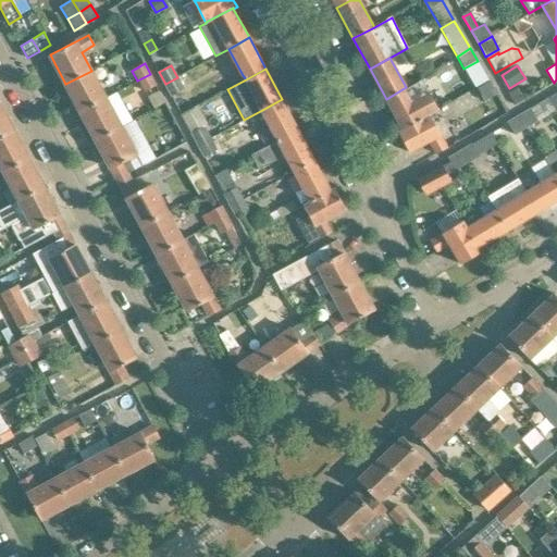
[(91,71),(65,84),(81,112),(107,98),(91,71)]
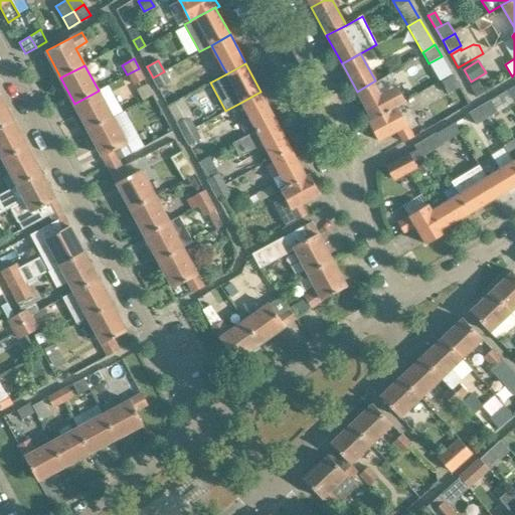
[(139,68),(127,74),(133,84),(145,78),(139,68)]
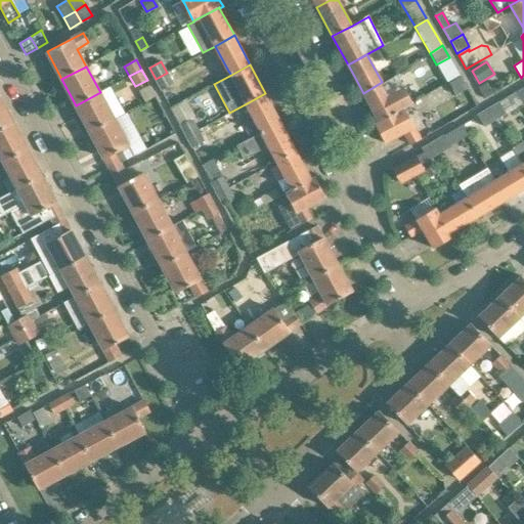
[(167,73),(156,79),(162,90),(173,84),(167,73)]
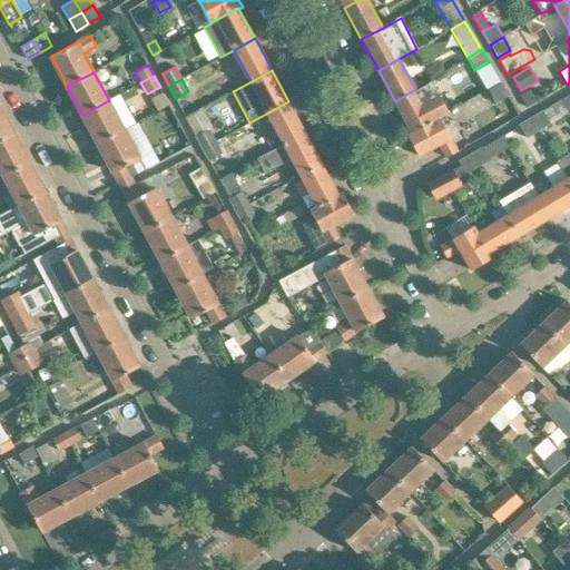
[(415,89),(395,101),(411,133),(412,133),(433,121),(433,120),(439,117),(448,112),(431,82),(416,90),(415,89)]
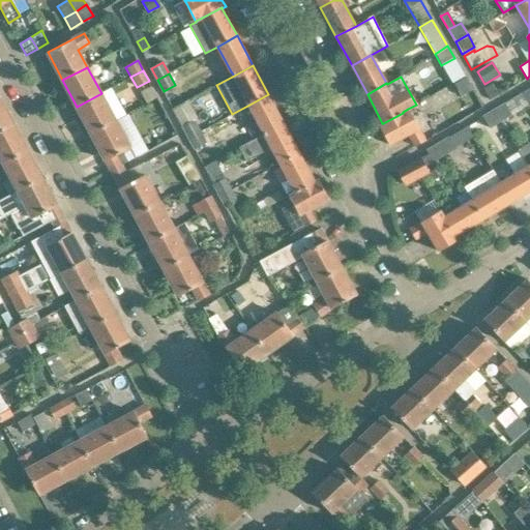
[(492,84),(483,89),(490,99),(498,94),(492,84)]
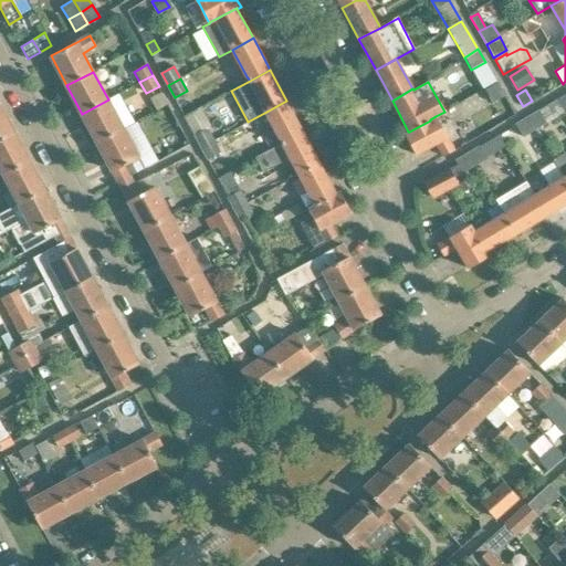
[(108,100),(82,114),(97,144),(135,123),(119,94),(108,100)]
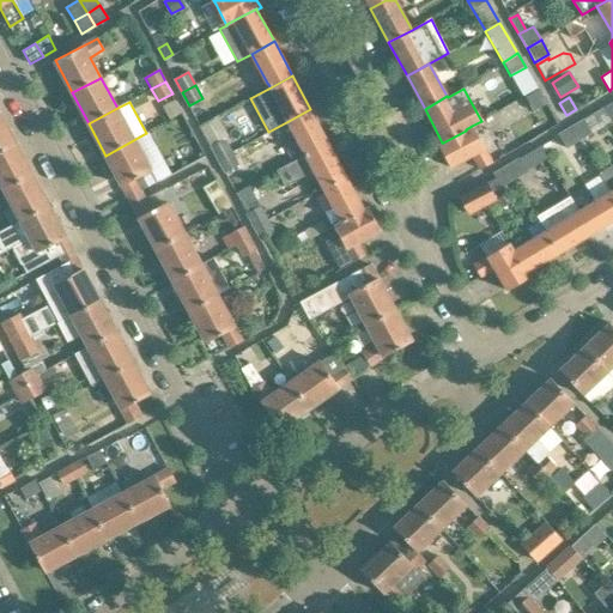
[(289,121),(305,153),(307,155),(328,143),(310,109),(289,121)]
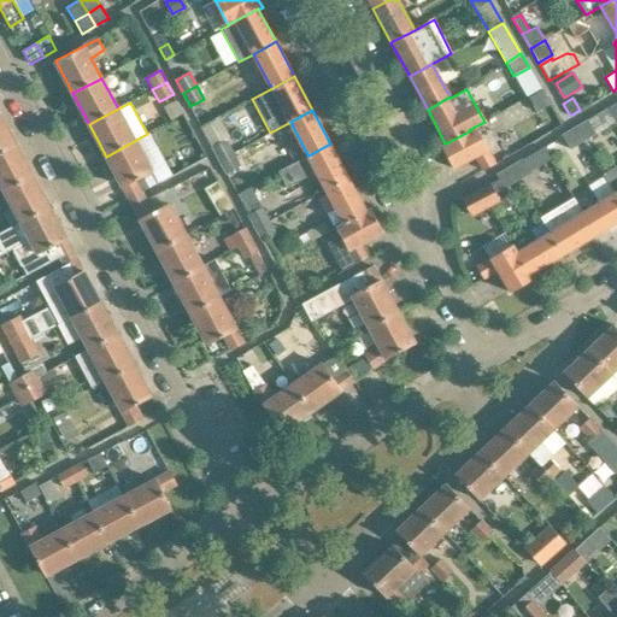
[(0,140),(11,135),(0,115),(0,140)]
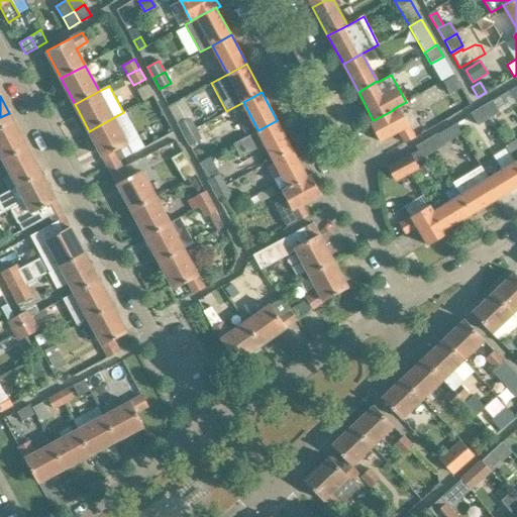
[(180,100),(169,106),(173,114),(184,108),(180,100)]
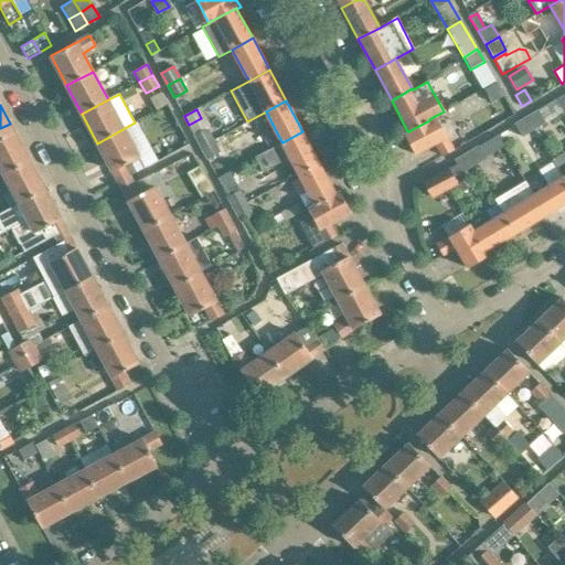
[(537,110),(525,117),(534,130),(545,124),(537,110)]
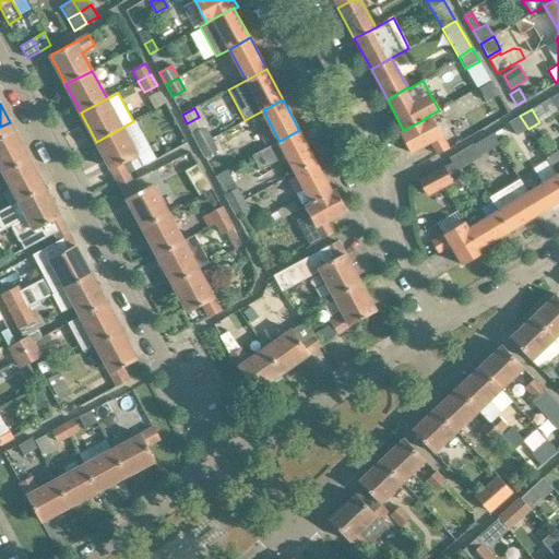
[(404,130),(403,130),(400,132),(411,153),(431,142),(438,154),(449,149),(439,130),(430,115),(425,118),(425,119),(404,130)]
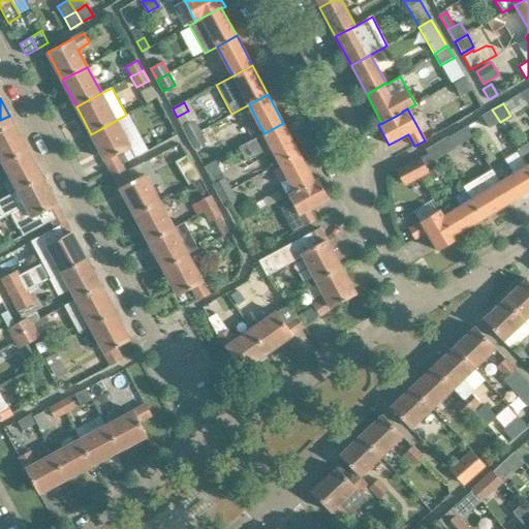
[(500,122),(492,110),(481,117),(489,128),(500,122)]
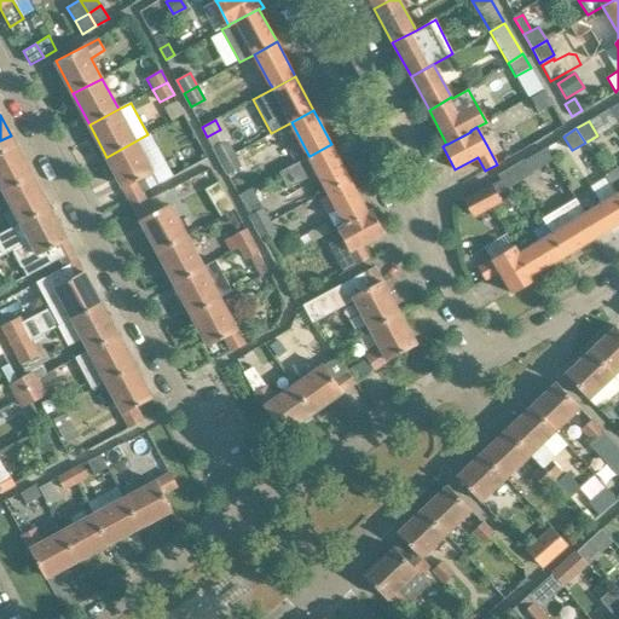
[(148,134),(106,157),(129,200),(150,189),(144,177),(151,172),(149,167),(165,160),(157,146),(161,144),(155,133),(150,137),(149,134),(148,134)]
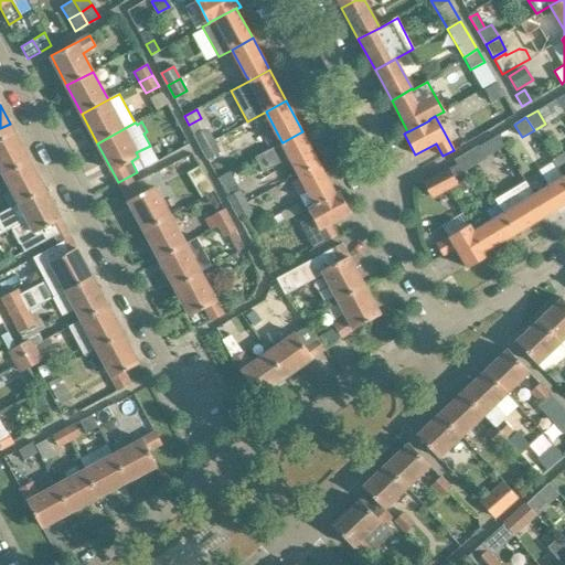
[(10,124),(0,128),(0,167),(1,170),(28,157),(10,124)]
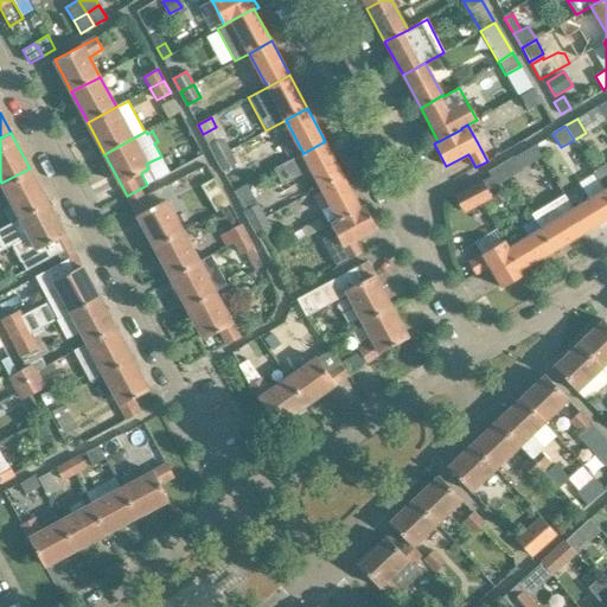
[(222,138),(209,145),(216,158),(229,151),(222,138)]
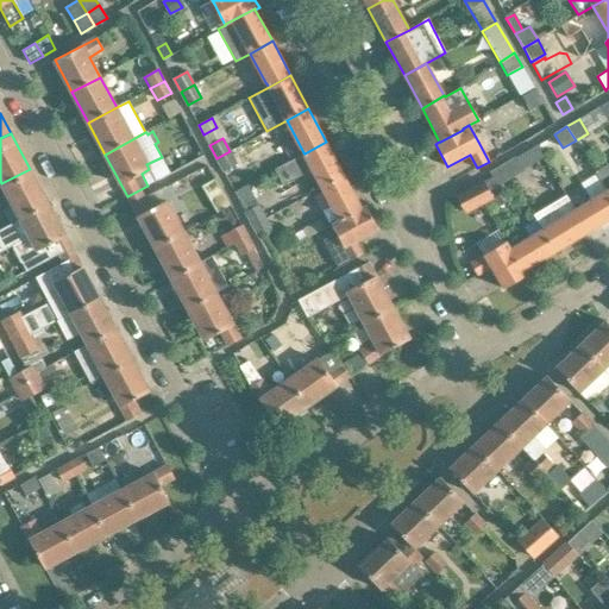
[(305,154),(303,152),(274,169),(283,186),(313,169),(322,187),(344,175),(326,142),(305,154)]
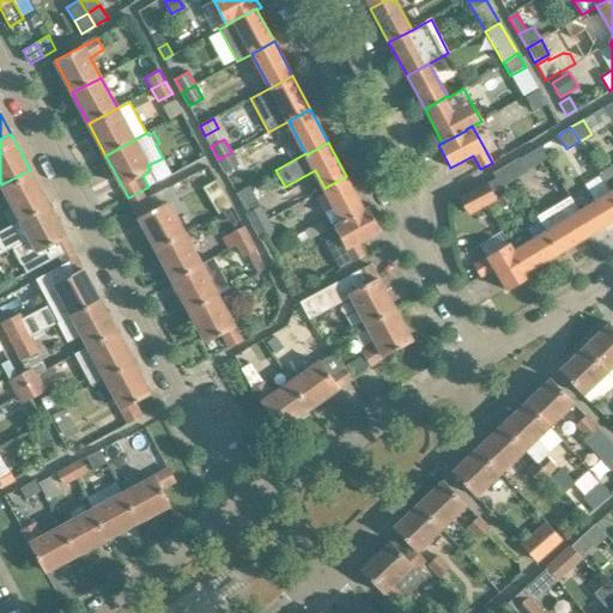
[(231,152),(218,159),(225,173),(238,165),(231,152)]
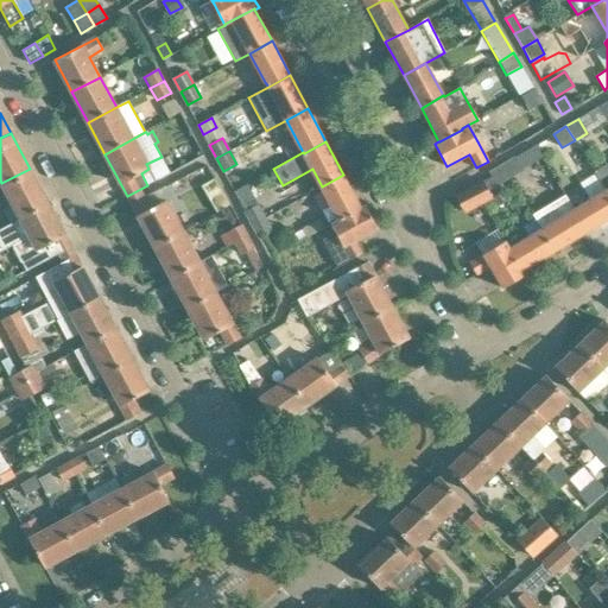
[(515,157),(502,165),(511,178),(523,170),(515,157)]
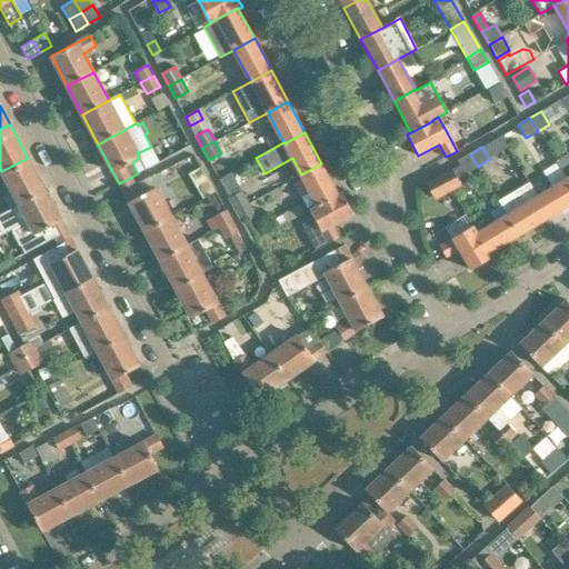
[(568,152),(557,161),(567,178),(568,181),(568,152)]
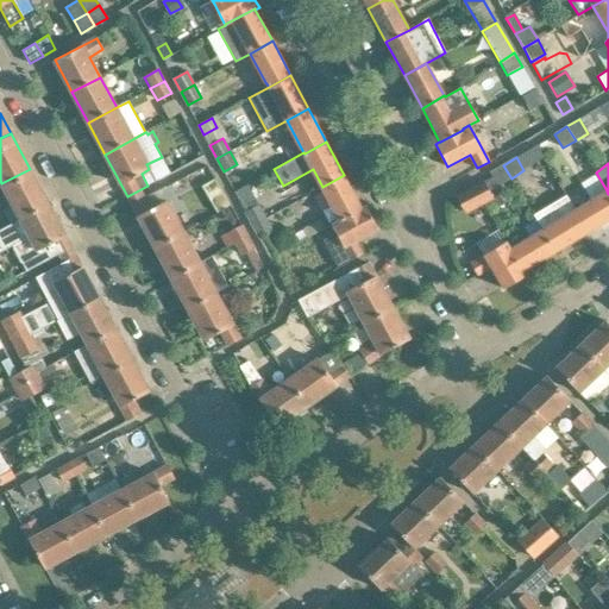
[(503,165),(490,173),(498,187),(512,179),(503,165)]
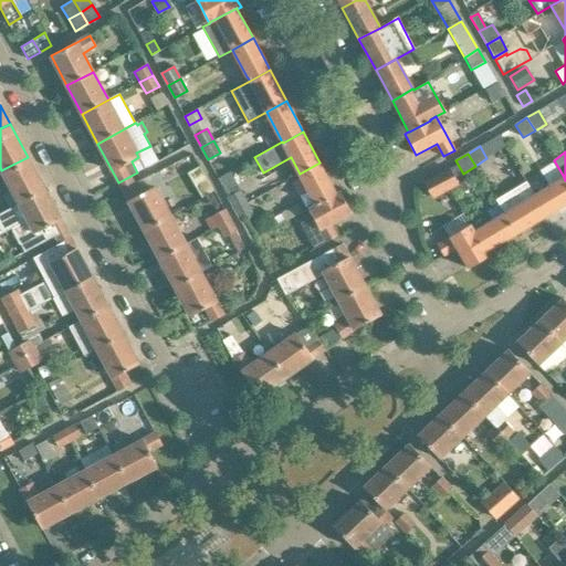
[(28,157),(1,170),(3,174),(0,175),(0,190),(2,195),(11,189),(19,202),(19,203),(45,189),(28,157)]
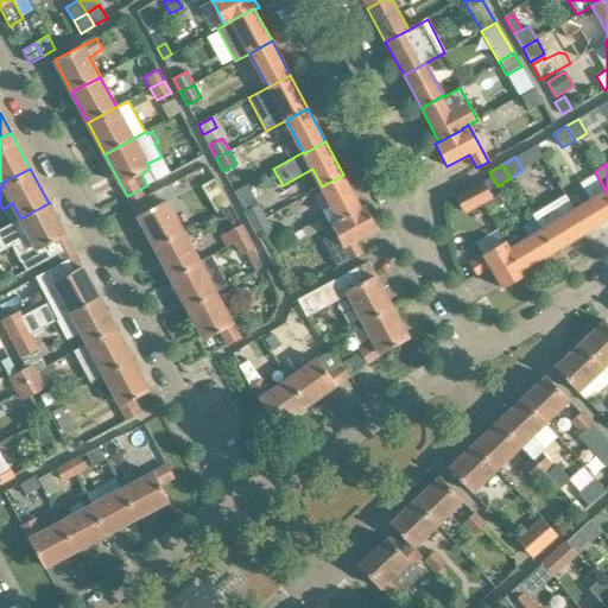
[(322,187),(340,219),(340,220),(361,208),(343,175),(322,187)]
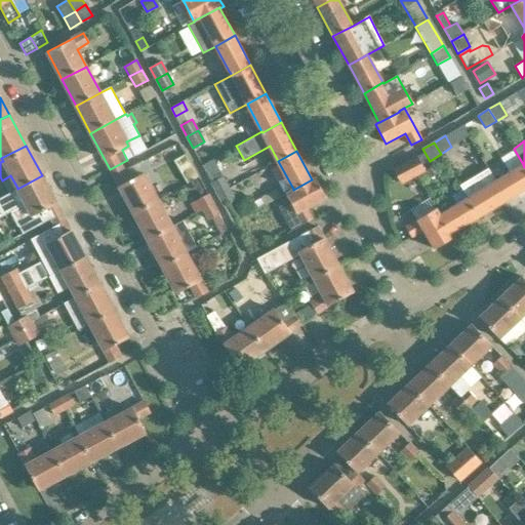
[(417,156),(393,169),(401,185),(426,171),(421,165),(417,156)]
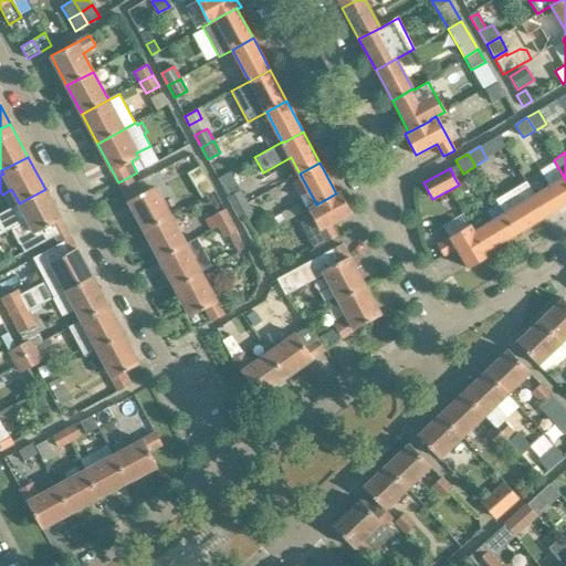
[(565,180),(564,177),(534,195),(546,216),(565,203),(565,180)]
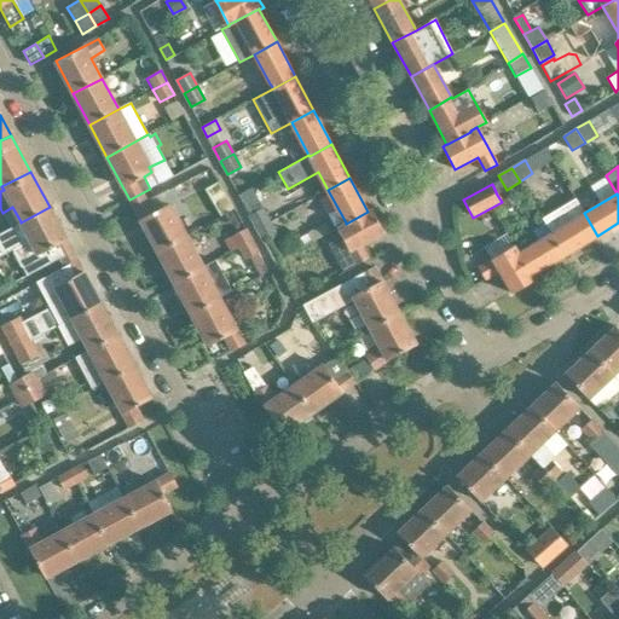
[(227,197),(214,206),(220,215),(232,208),(227,197)]
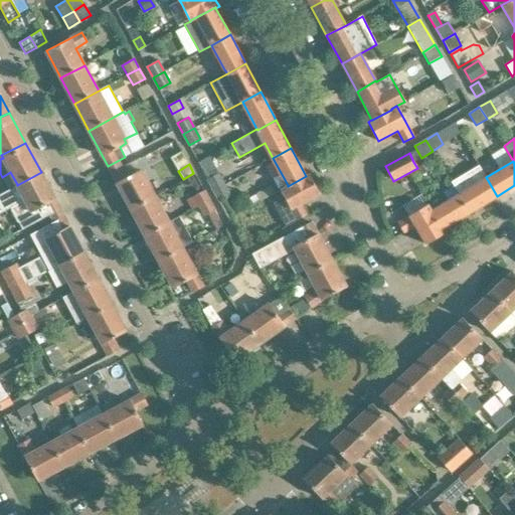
[(451,182),(458,194),(459,194),(470,213),(497,196),(486,177),(478,165),(451,182)]
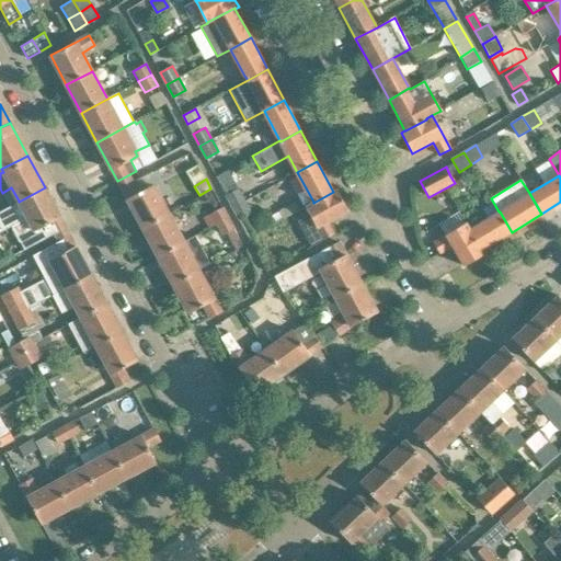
[(133,183),(122,189),(142,228),(169,214),(152,185),(138,193),(133,183)]
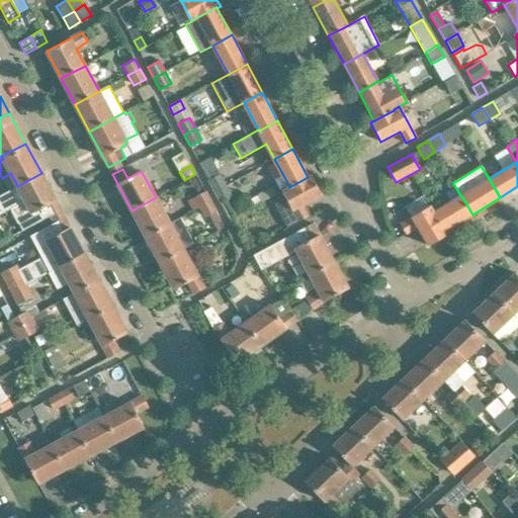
[(0,213),(11,208),(23,231),(29,227),(61,210),(41,173),(17,186),(17,185),(0,195),(0,213)]
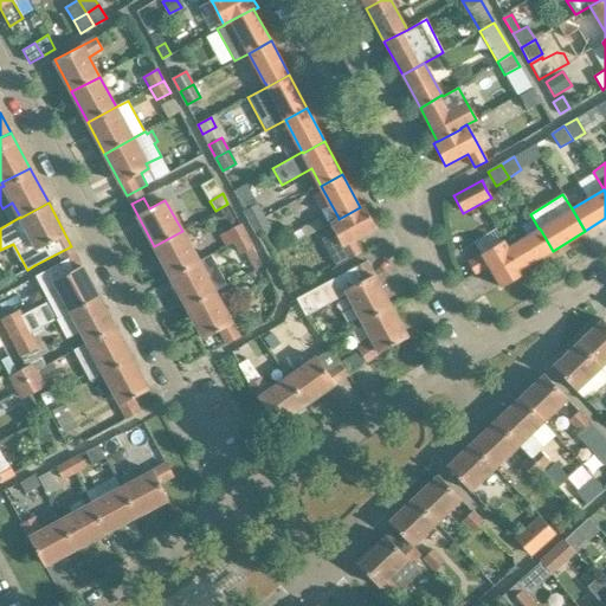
[(244,211),(251,225),(264,217),(257,204),(244,211)]
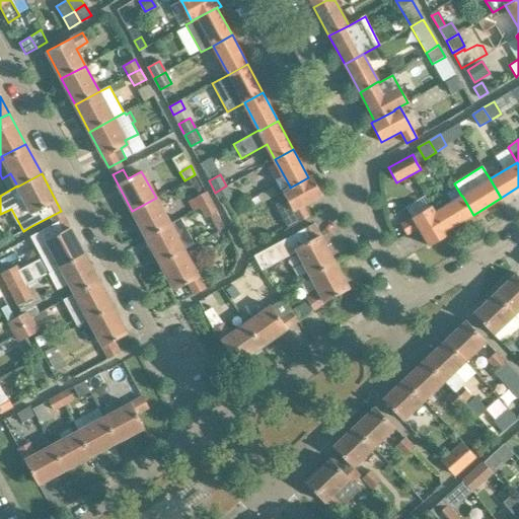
[(290,188),(290,187),(284,191),(301,221),(309,217),(303,205),(322,195),(311,175),(308,177),(290,188)]
